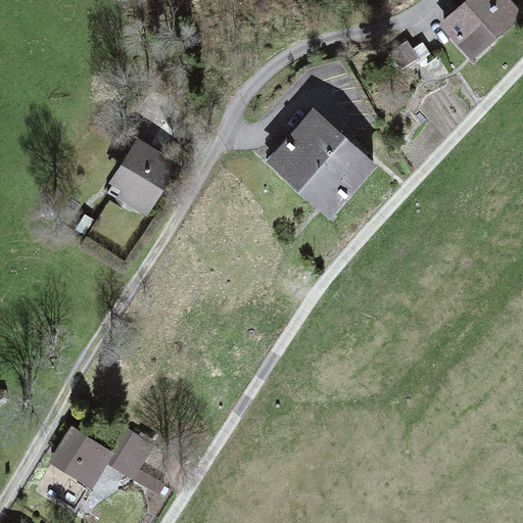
[(521,9),(512,0),(463,0),(435,26),(467,59),(521,9)]
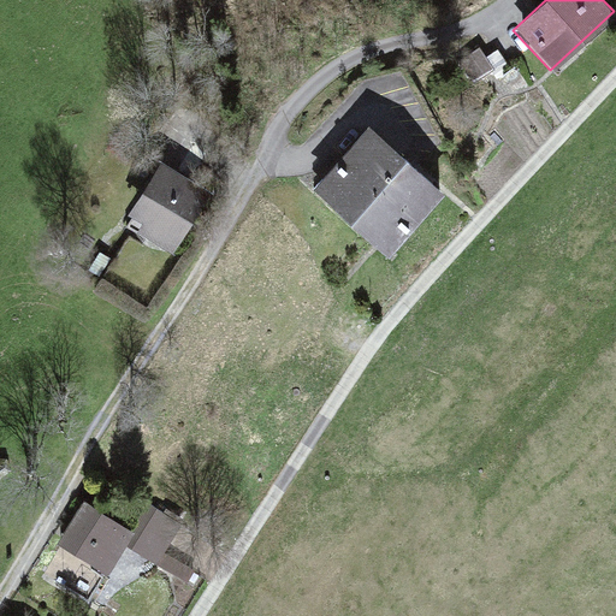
[(474,78),(492,66),(481,51),(463,63),(474,78)]
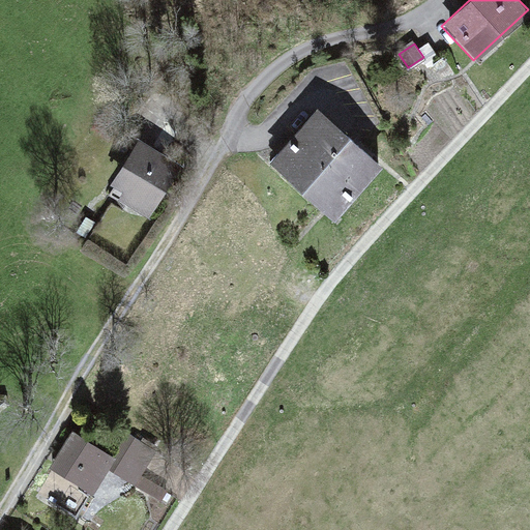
[(318,108),(270,162),(334,218),(383,164),(318,108)]
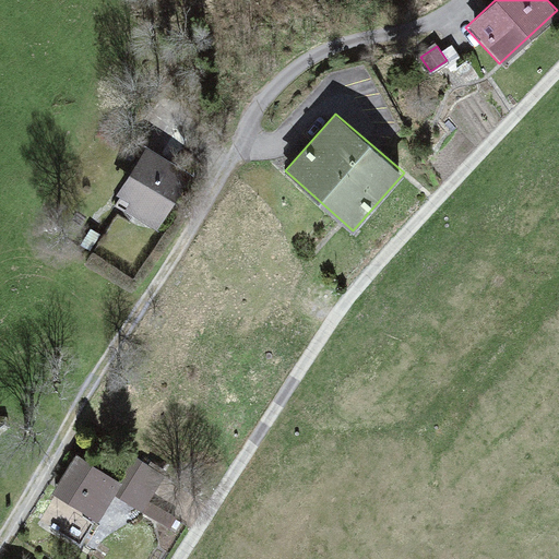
[(147,151),(121,190),(135,200),(132,205),(157,222),(187,177),(147,151)]
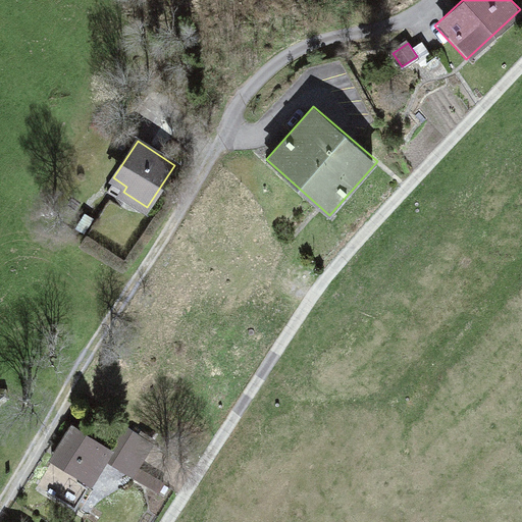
[(50,457),(49,459),(52,461),(91,484),(106,460),(135,477),(155,444),(119,422),(106,444),(71,422),(50,457)]
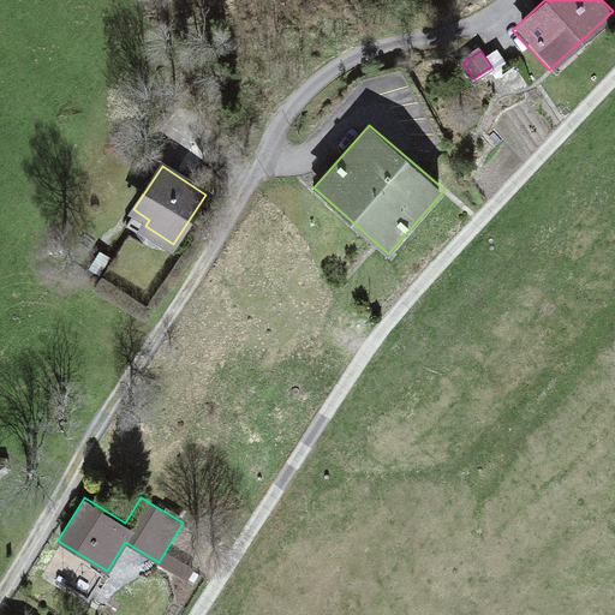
All buildings are outlined.
